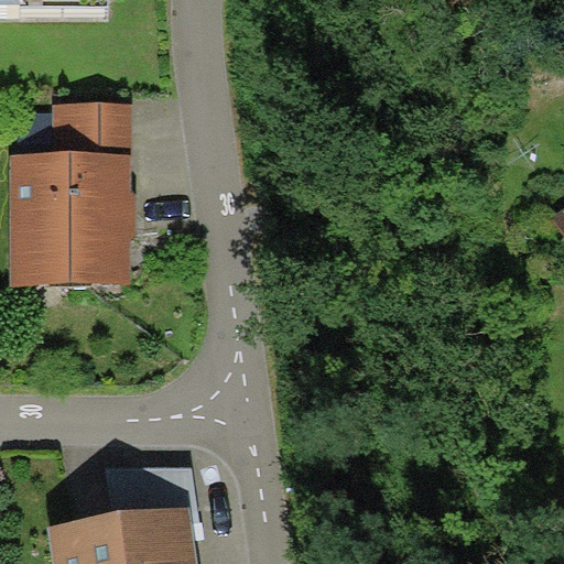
[(55,105),(55,152),(131,151),(130,104),(55,105)]
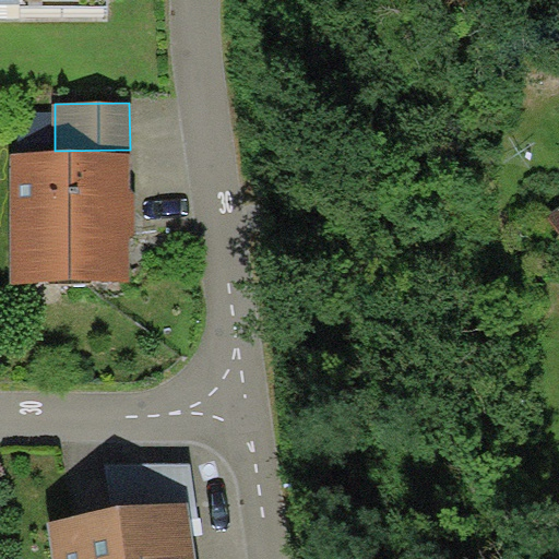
[(13,284),(133,281),(130,150),(55,151),(10,153),(13,284)]
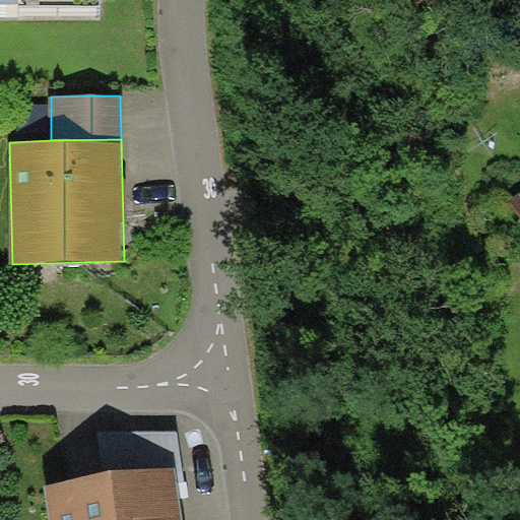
[(519,193),(510,201),(519,215),(519,193)]
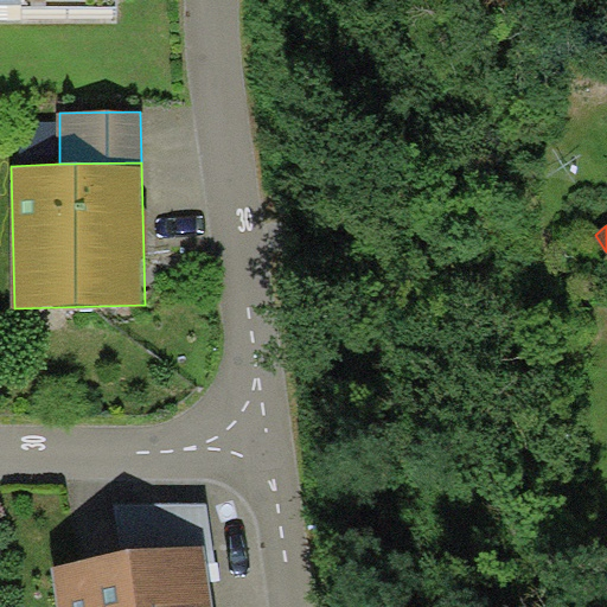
[(116,504),(125,557),(208,547),(209,563),(217,562),(208,504),(116,504)]
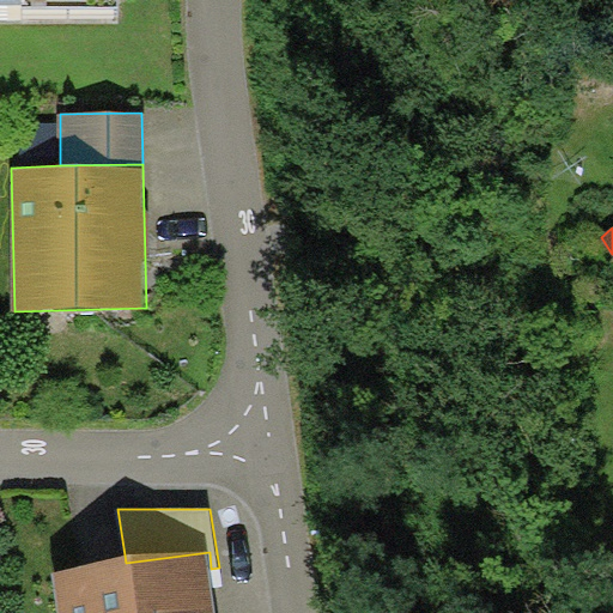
[(126,563),(54,571),(59,612),(216,612),(211,569),(210,552),(126,563)]
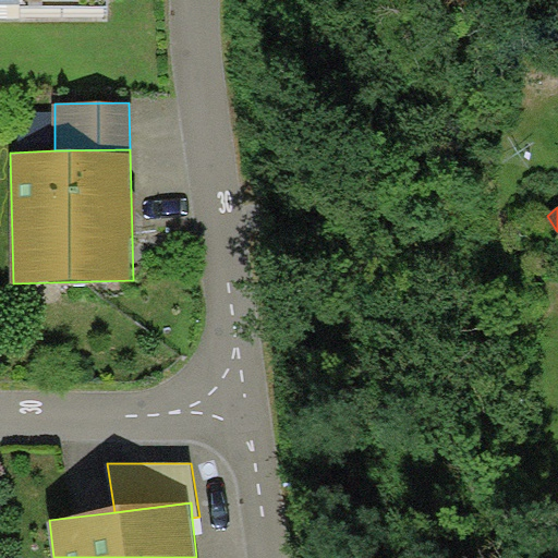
All buildings are outlined.
